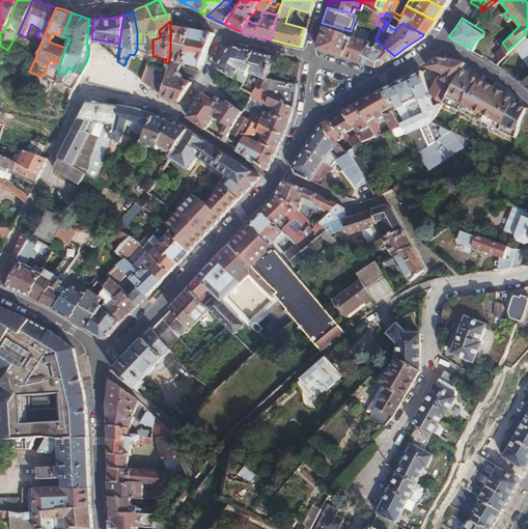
[(341,55),(351,31),(322,23),(316,47),(328,51),(341,55)]
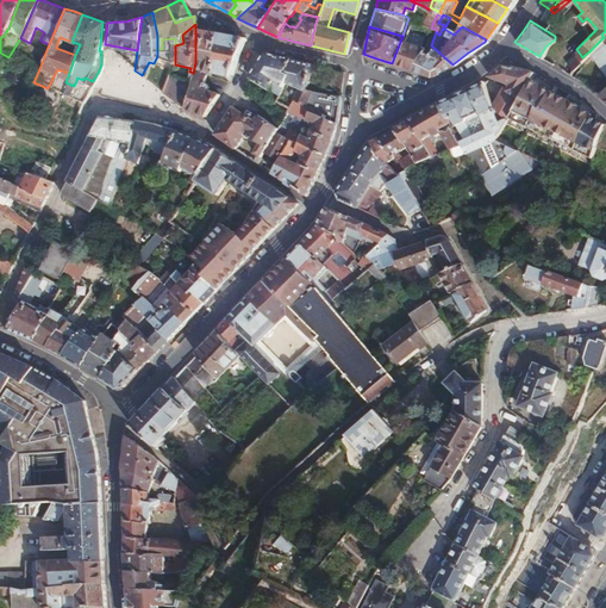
[(213,70),(216,31),(208,30),(195,28),(195,63),(200,66),(213,70)]
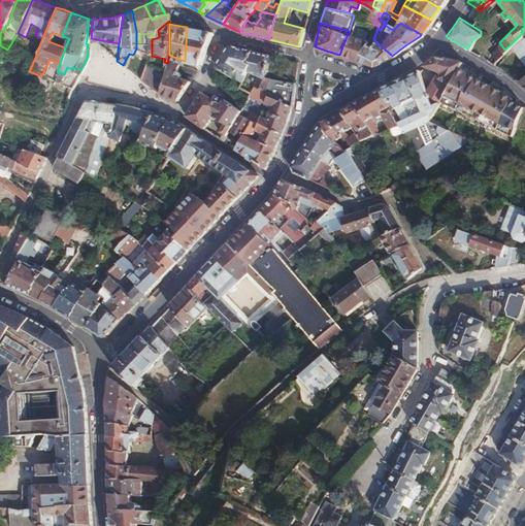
[(198,29),(187,27),(185,61),(198,65),(210,32),(198,29)]
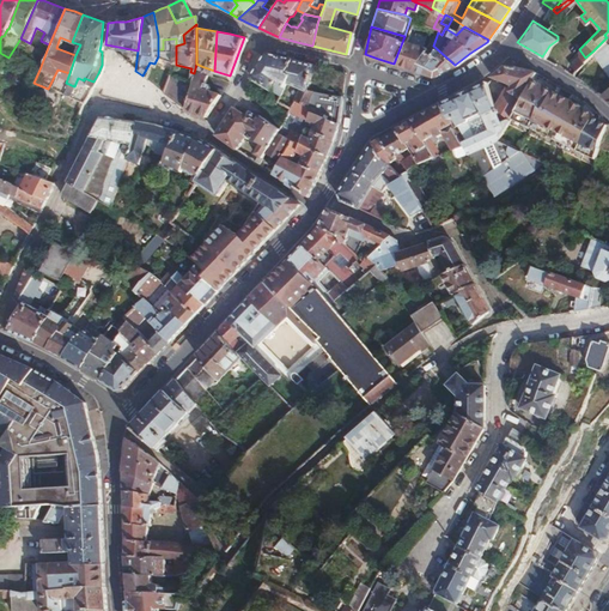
[(608,31),(604,35),(607,37),(592,52),(608,74),(608,31)]
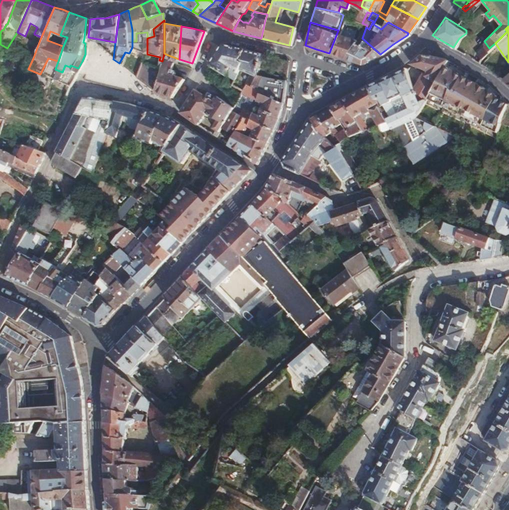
[(345,58),(353,37),(338,30),(329,53),(336,55),(345,58)]
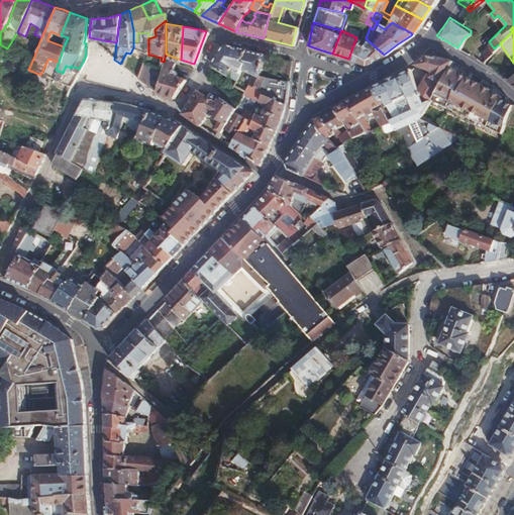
[(17,32),(7,48),(10,48),(33,59),(39,42),(25,36),(17,32)]
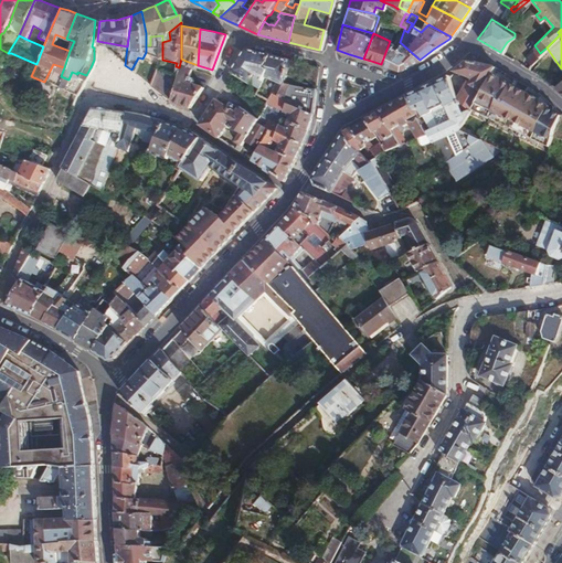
[(394,39),(390,41),(381,64),(399,70),(409,65),(420,60),(400,42),(394,39)]
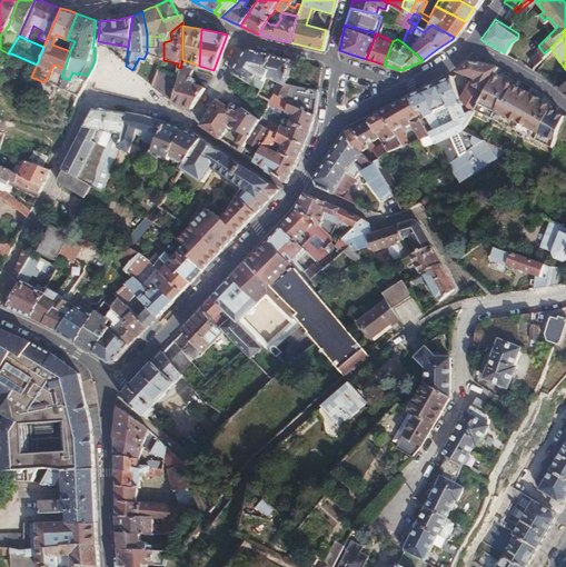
[(237,62),(232,71),(257,86),(259,77),(268,53),(256,51),(246,48),(237,62)]
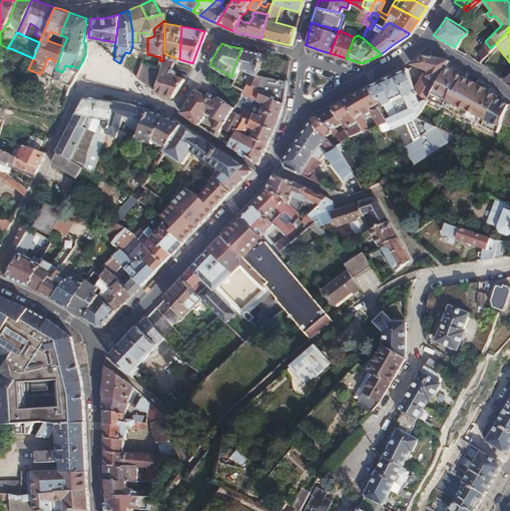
[(487,50),(483,45),(475,53),(479,57),(487,50)]
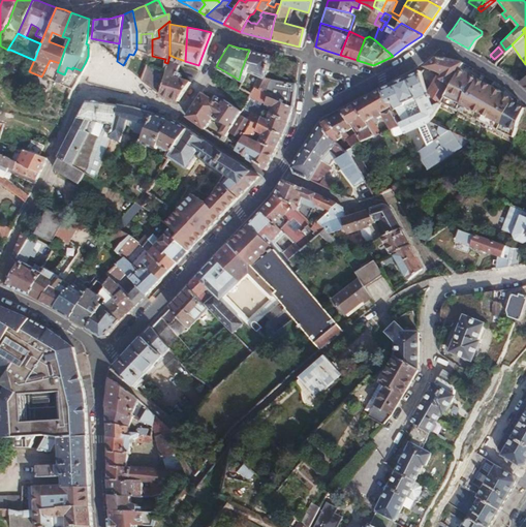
[(258,52),(249,50),(241,71),(254,74),(250,85),(267,90),(270,79),(265,76),(270,55),(258,52)]
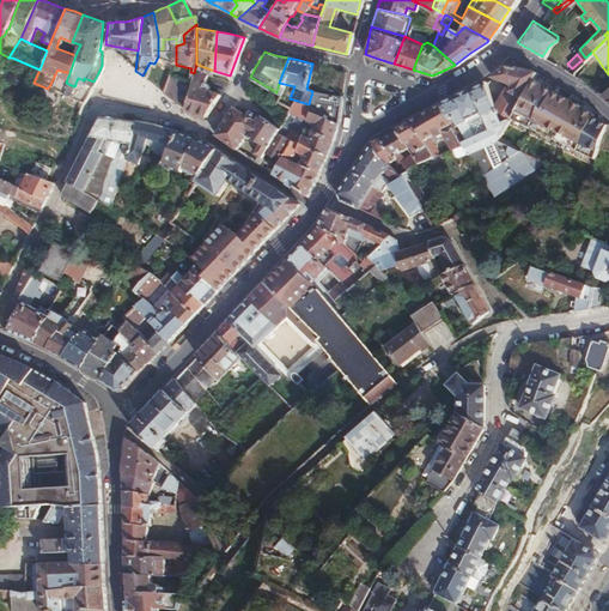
[(193,113),(203,115),(218,94),(196,86),(198,83),(196,79),(200,70),(201,68),(201,66),(196,64),(194,73),(192,83),(190,89),(187,100),(183,109),(193,113)]
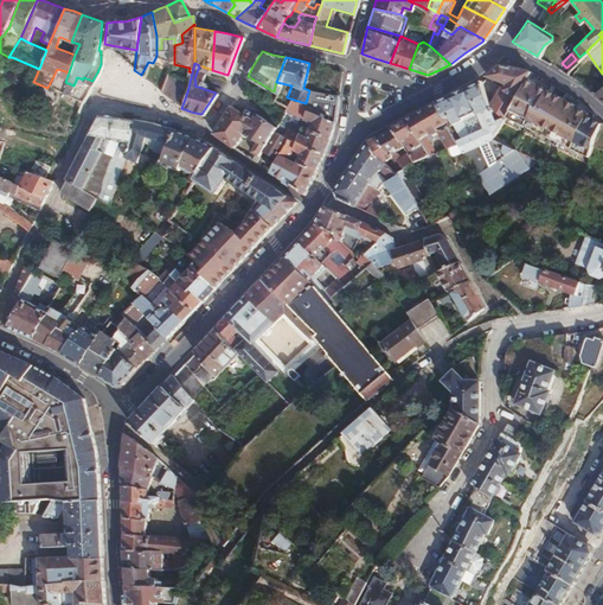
[(504,82),(498,89),(512,97),(523,77),(526,70),(499,63),(489,70),(487,72),(504,82)]
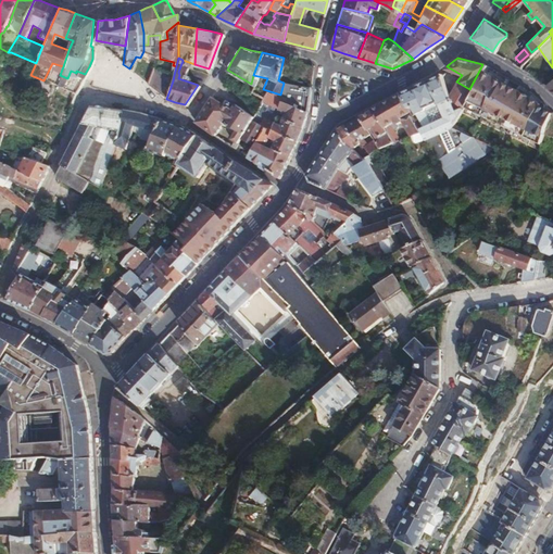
[(154,90),(166,99),(170,90),(173,80),(174,75),(154,68),(146,83),(154,90)]
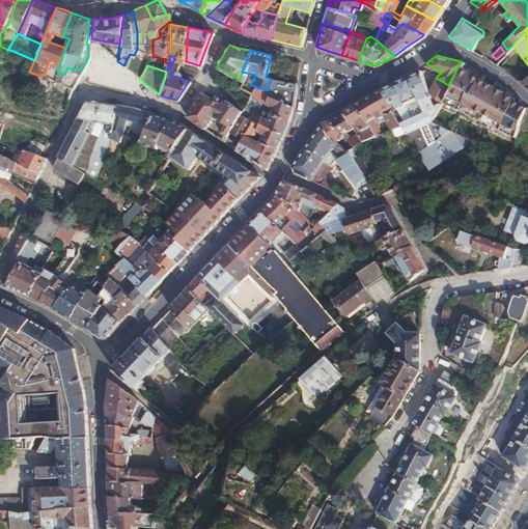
[(477,77),(457,67),(448,85),(433,118),(432,120),(469,139),(505,158),(518,124),(524,108),(512,100),(513,99),(477,77)]
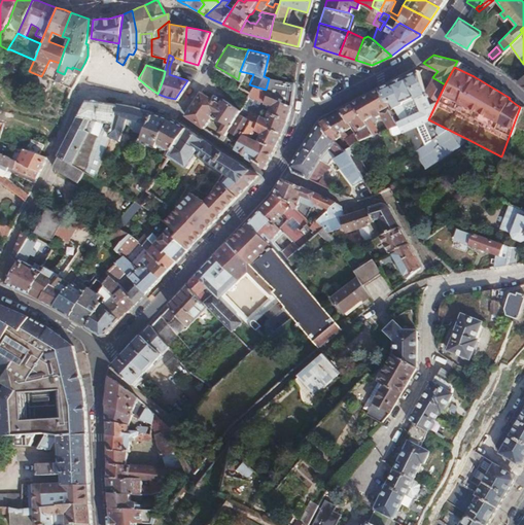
[(379,89),(404,131),(422,121),(429,117),(445,84),(432,77),(423,90),(415,69),(389,82),(379,89)]
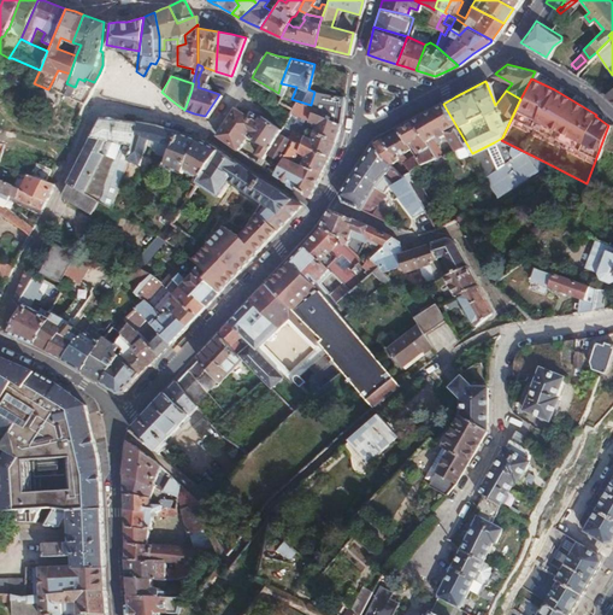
[(612,85),(601,93),(612,103),(612,85)]
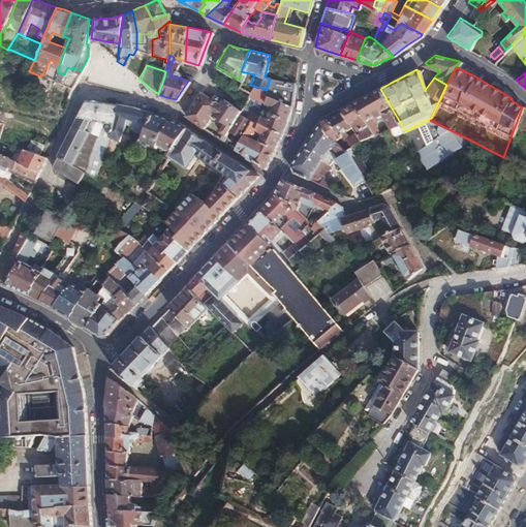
[(292,83),(270,79),(267,90),(269,95),(290,105),(291,92),(292,83)]
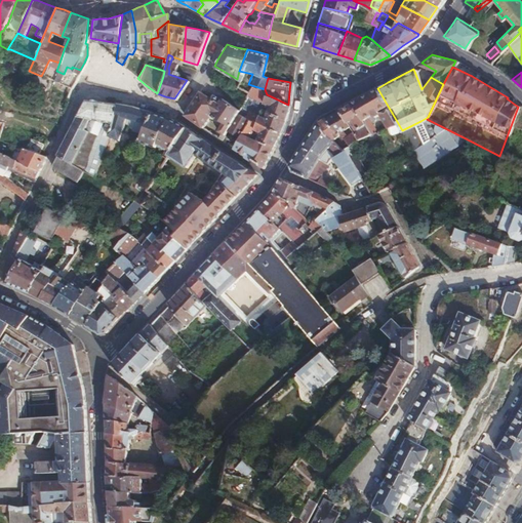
[(265,89),(248,84),(245,90),(268,103),(265,108),(258,106),(256,110),(254,109),(253,111),(239,103),(237,107),(236,109),(249,116),(278,131),(284,120),(288,105),(267,94),(265,89)]
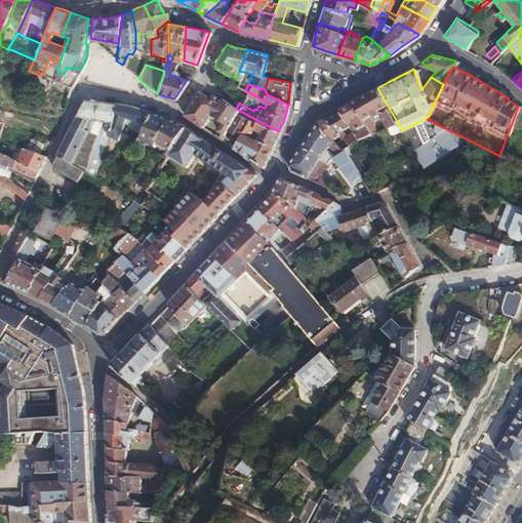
[(396,120),(377,88),(376,86),(361,94),(353,99),(371,133),(378,130),(372,119),(376,116),(376,114),(380,112),(388,125),(396,120)]
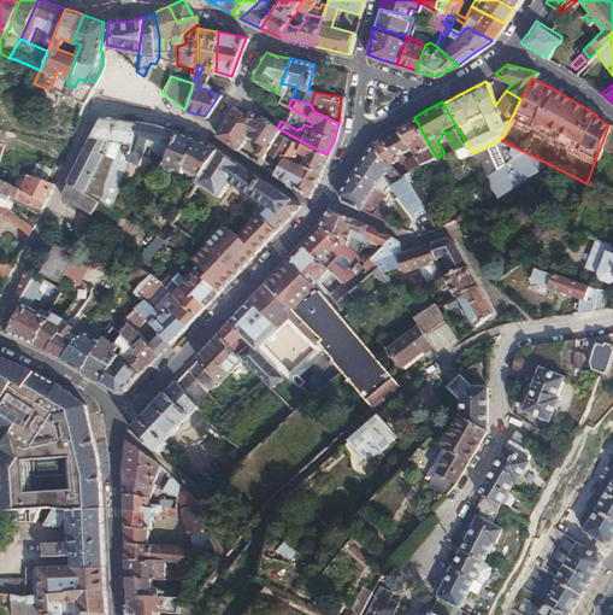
[(254,121),(234,107),(216,135),(235,150),(242,139),(254,121)]
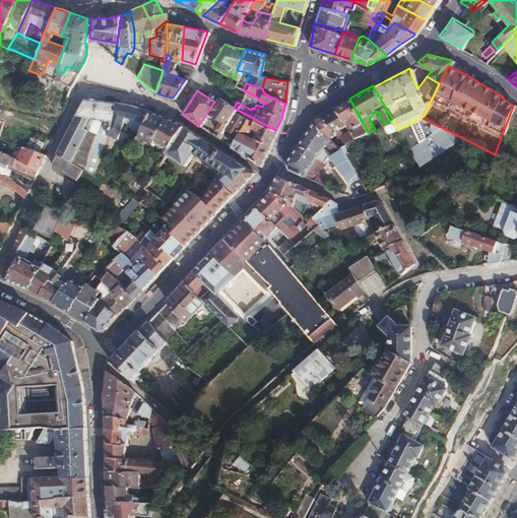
[(223,129),(234,108),(235,106),(217,95),(214,102),(204,117),(217,125),(213,130),(216,132),(214,136),(218,139),(223,129)]
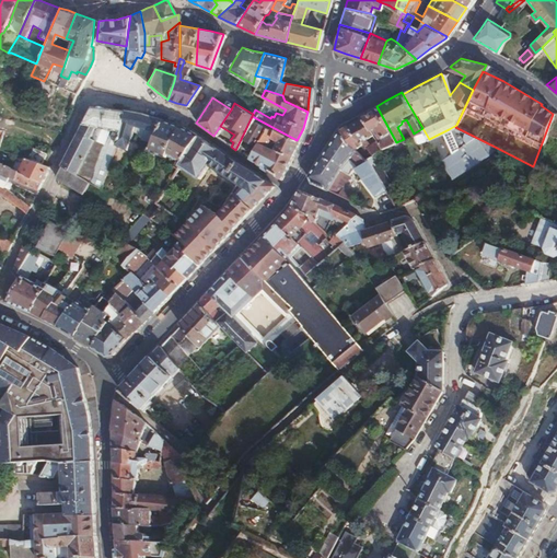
[(113,144),(124,111),(102,107),(90,105),(60,166),(89,183),(99,188),(113,144)]
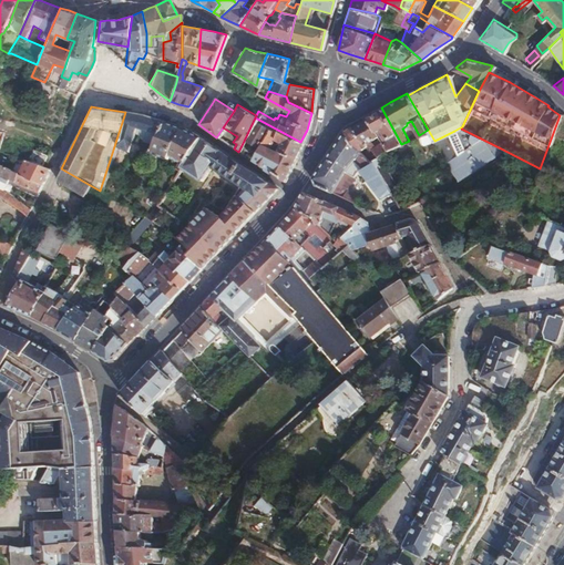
[(377,111),(369,115),(379,134),(382,139),(388,147),(401,144),(381,108),(377,111)]
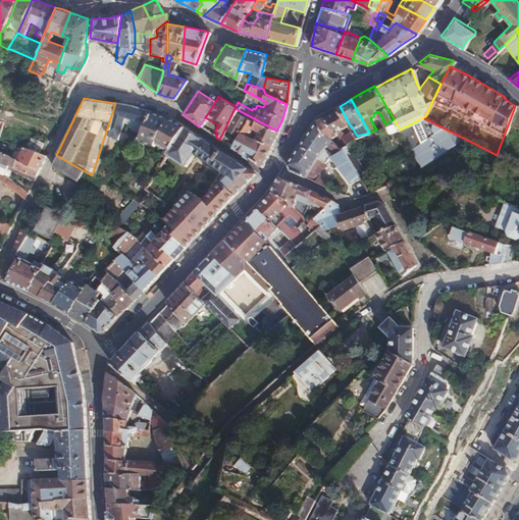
[(165,116),(160,114),(152,111),(151,111),(148,110),(140,108),(127,105),(115,103),(105,135),(117,139),(124,116),(146,123),(139,140),(153,146),(154,142),(163,147),(159,153),(164,157),(166,154),(165,153),(183,125),(182,125),(170,118),(165,116)]
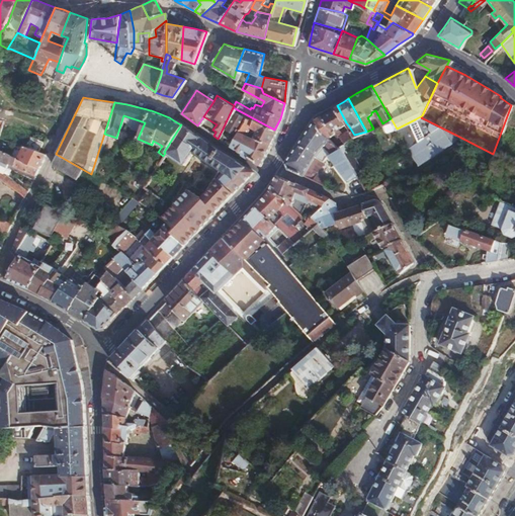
[(514,123),(514,106),(512,103),(511,105),(505,121),(514,125),(514,123)]
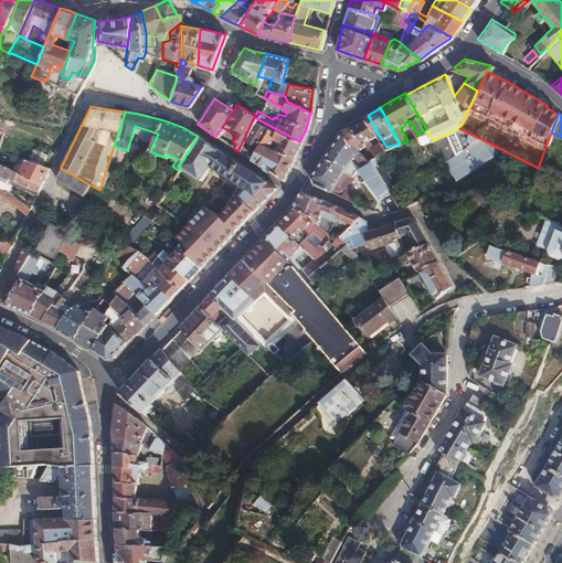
[(360,119),(353,123),(370,142),(373,148),(379,153),(386,147),(381,138),(374,142),(371,137),(378,134),(368,115),(360,119)]
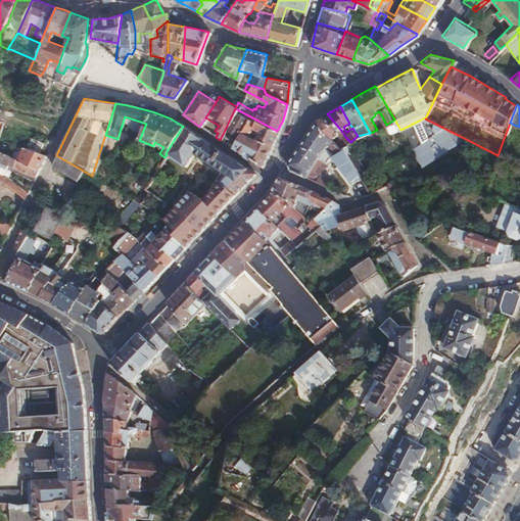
[(248,115),(235,108),(225,130),(237,137),(242,129),(248,115)]
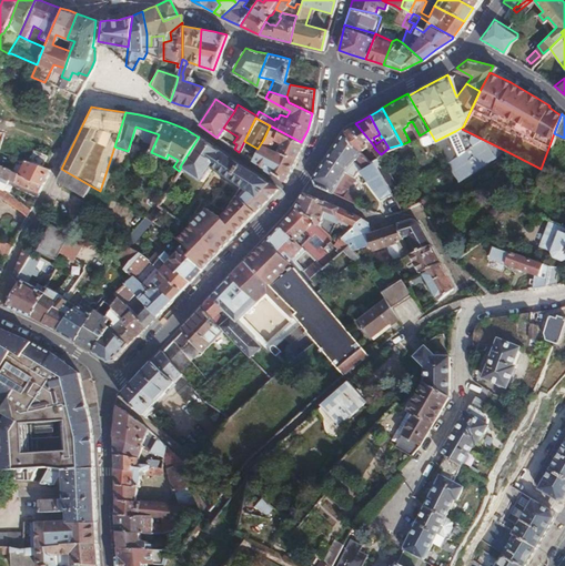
[(350,128),(343,131),(360,150),(372,143),(355,123),(350,128)]
